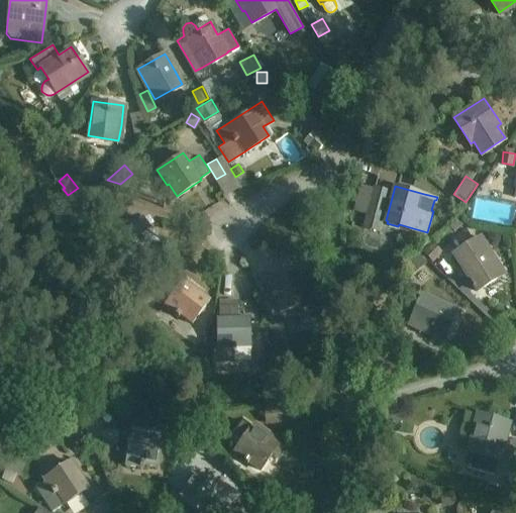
[(374,188),(367,212),(364,225),(378,229),(382,215),(388,192),(374,188)]
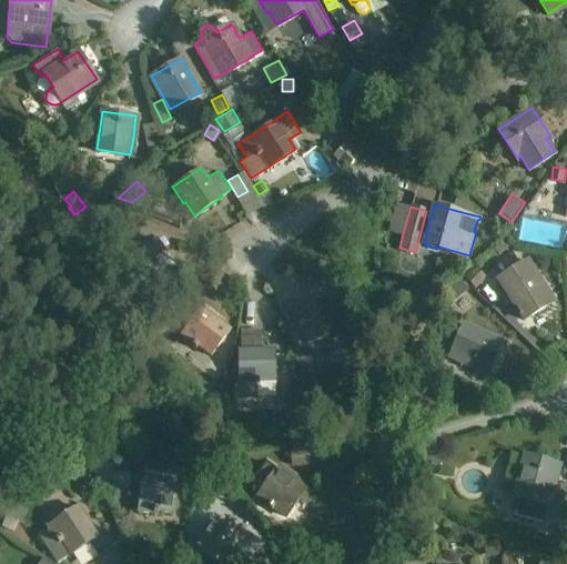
[(161,274),(174,265),(157,239),(127,258),(145,288),(163,277),(161,274)]
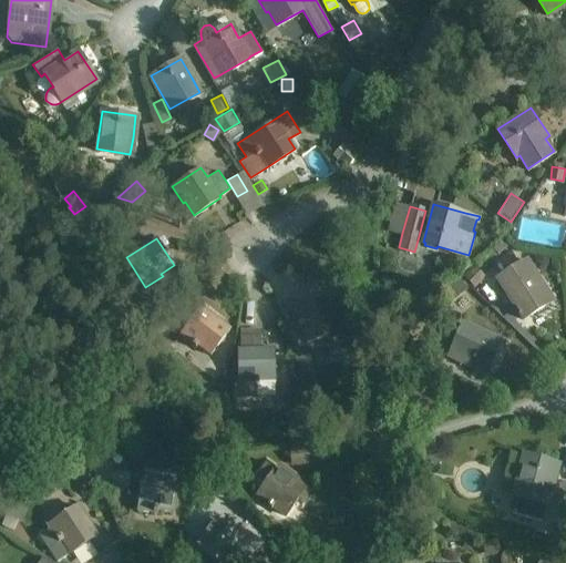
[(498,252),(507,244),(503,239),(494,247),(498,252)]
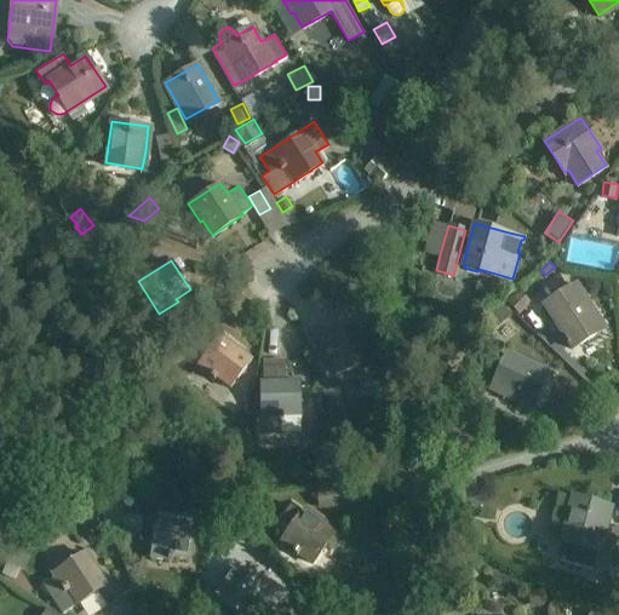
[(544,302),(560,326),(572,346),(603,326),(575,281),(544,302)]
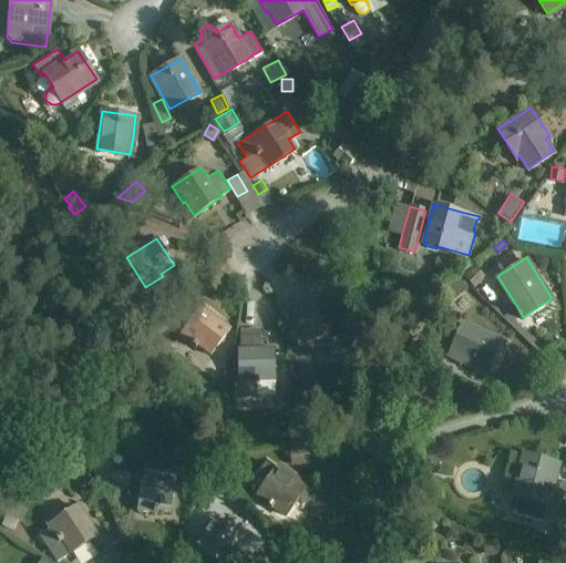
[(474,265),(464,275),(474,285),(484,275),(474,265)]
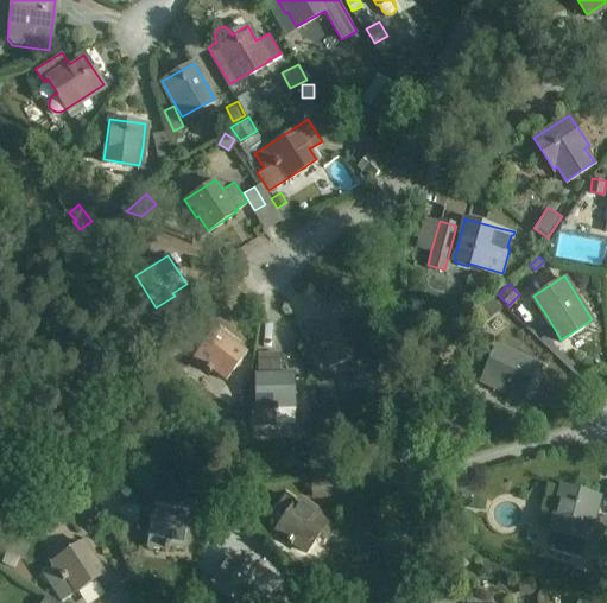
[(504,311),(491,293),(474,306),(487,323),(504,311)]
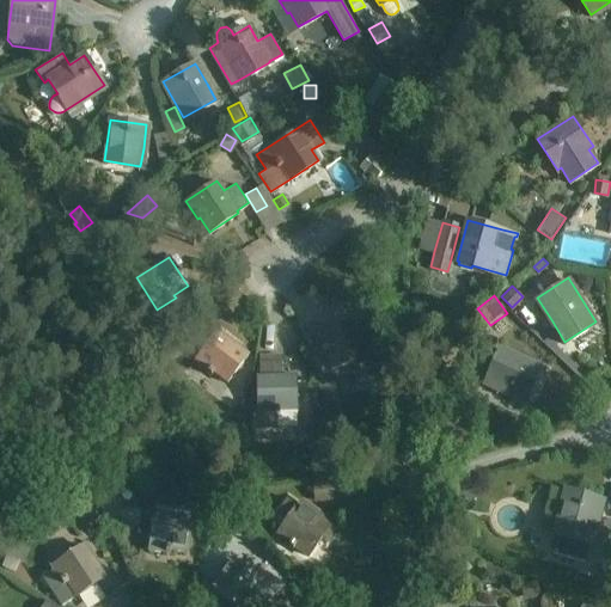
[(354,320),(317,331),(323,351),(327,350),(330,367),(364,357),(354,320)]
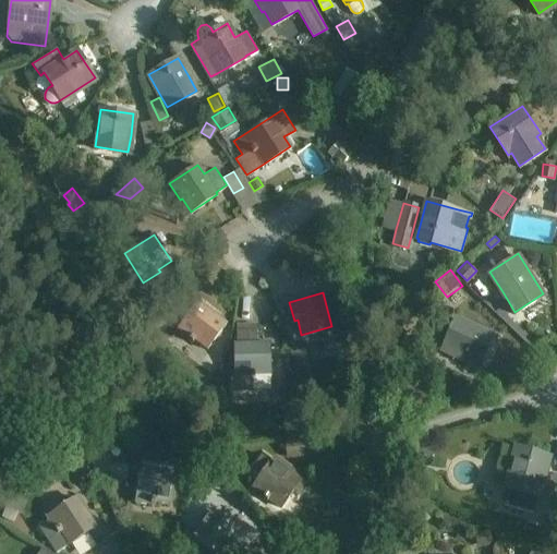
[(197,301),(184,318),(178,328),(193,340),(194,338),(206,347),(225,321),(197,301)]
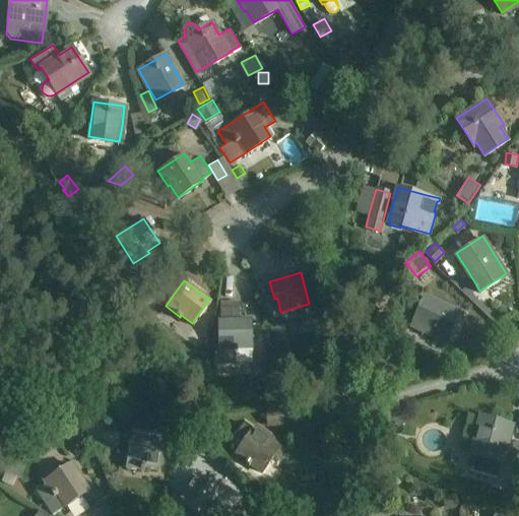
[(117,287),(125,298),(133,293),(125,281),(117,287)]
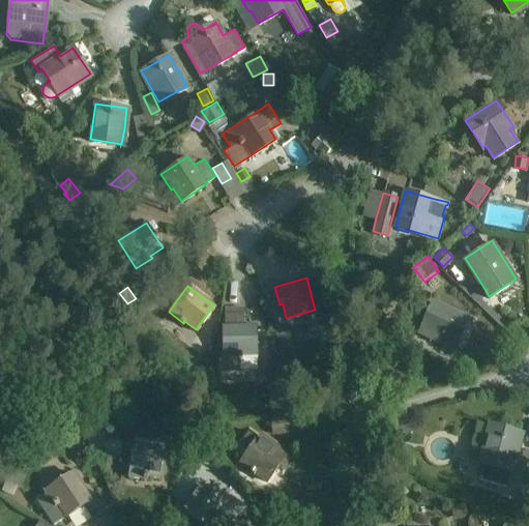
[(453,346),(466,317),(433,302),(419,330),(453,346)]
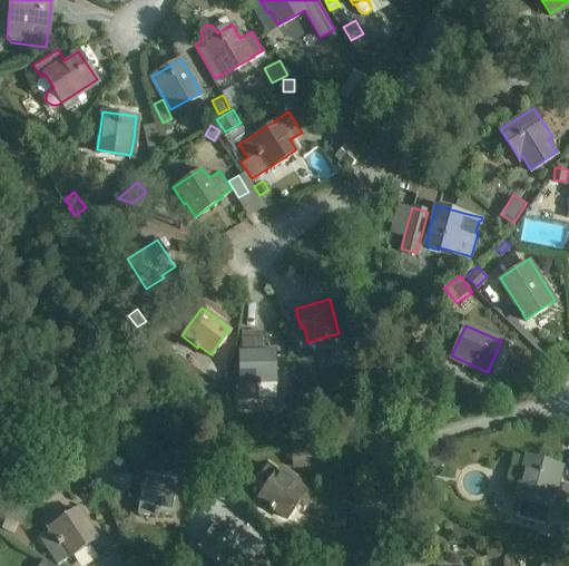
[(239,343),(257,344),(257,330),(241,330),(239,343)]
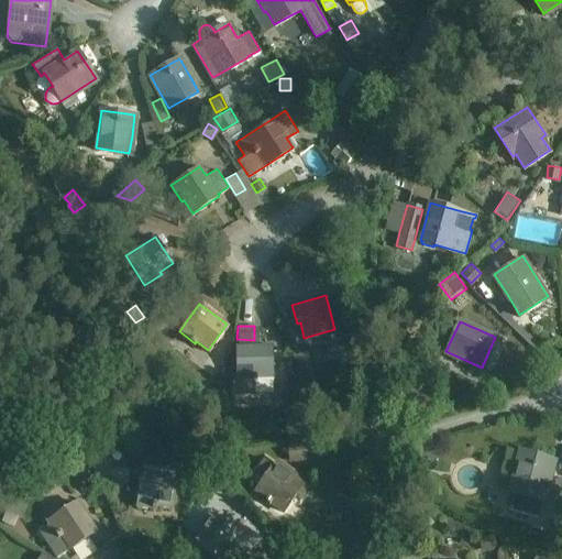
[(255,394),(255,380),(257,380),(257,376),(272,376),(272,344),(237,346),(237,376),(232,376),(232,394),(255,394)]
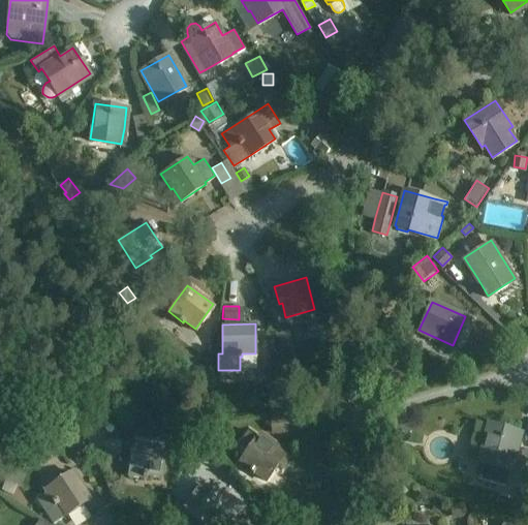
[(279,345),(294,340),(289,323),(274,328),(279,345)]
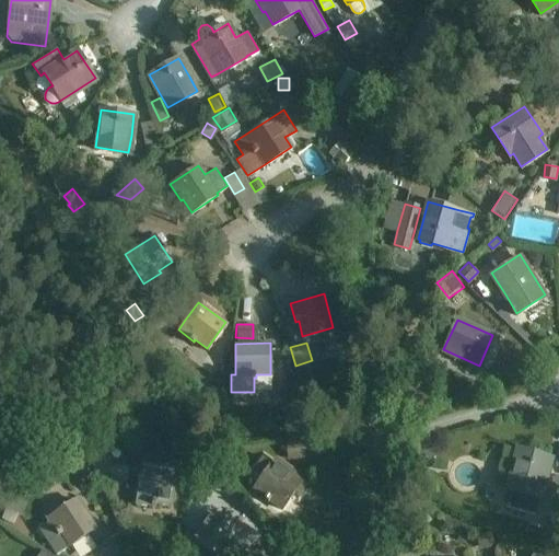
[(207,419),(200,404),(188,408),(195,424),(207,419)]
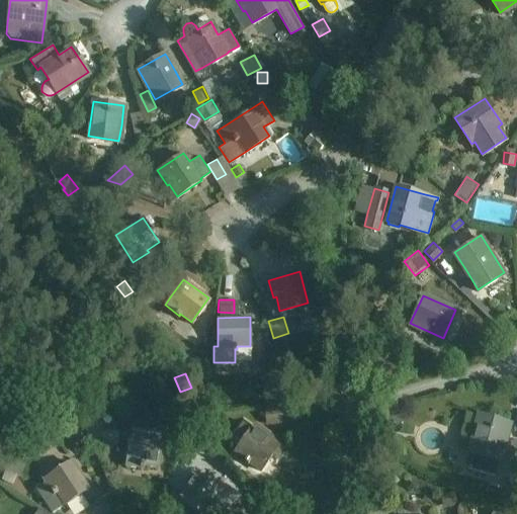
[(280,382),(269,387),(272,395),(272,396),(283,393),(283,392),(280,382)]
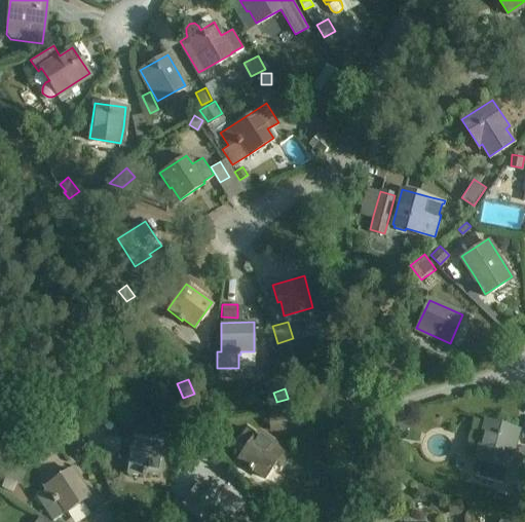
[(333,402),(332,392),(321,393),(322,403),(333,402)]
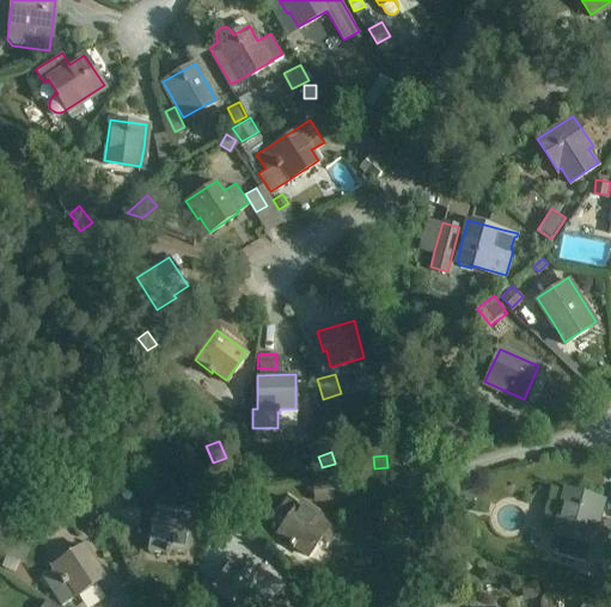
[(114,461),(87,478),(109,519),(139,523),(140,509),(118,506),(107,483),(121,473),(114,461)]
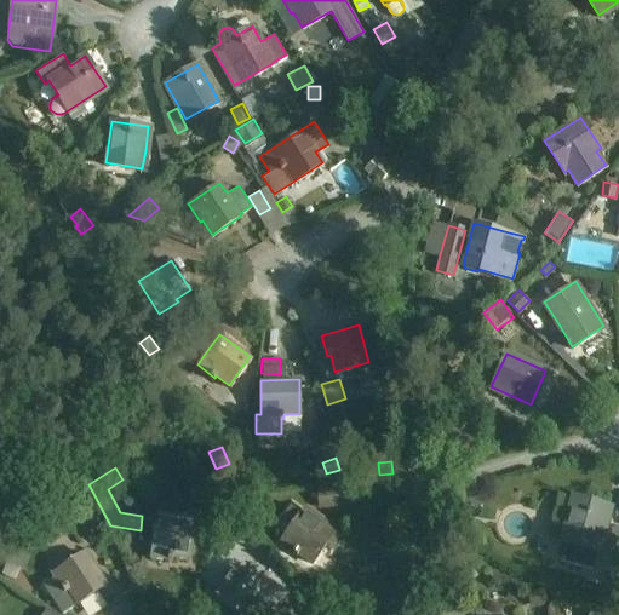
[(337,484),(317,487),(319,506),(338,505),(337,484)]
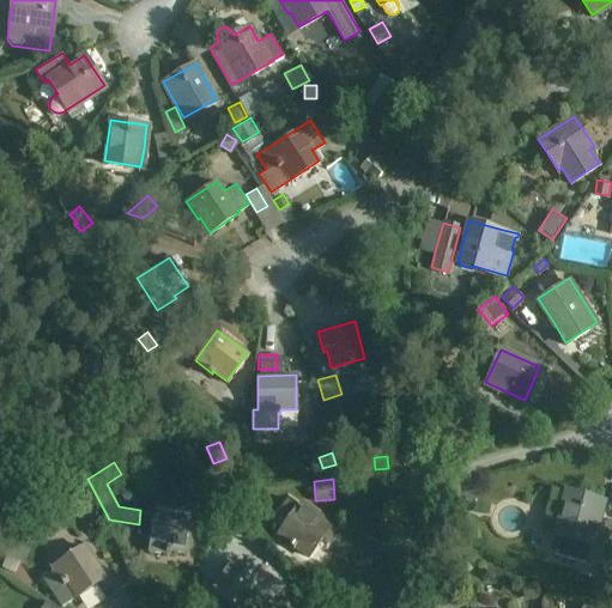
[(585,560),(589,541),(592,542),(603,500),(567,491),(561,514),(556,537),(557,537),(553,552),(585,560)]
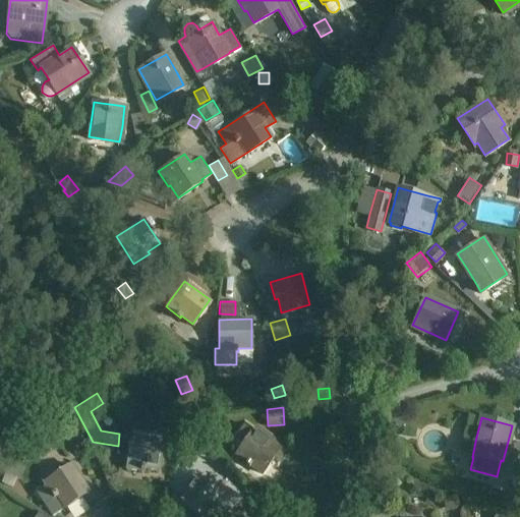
[(263,472),(280,448),(244,422),(234,437),(243,443),(234,455),(249,466),(250,463),(263,472)]
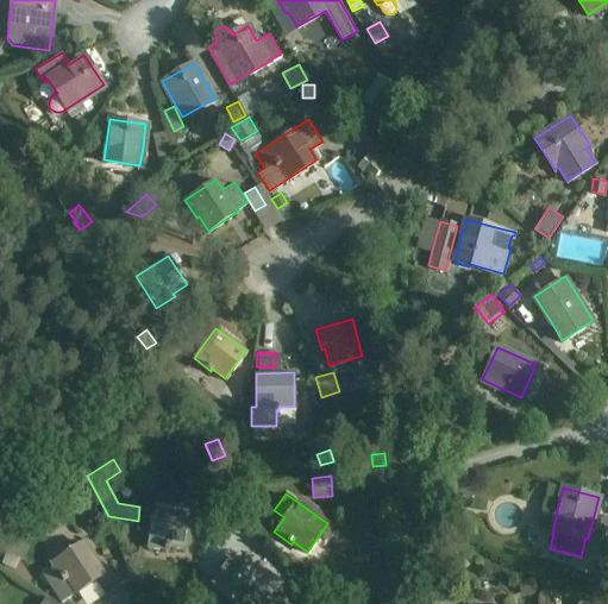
[(148,545),(169,548),(169,545),(187,547),(190,513),(152,508),(148,545)]
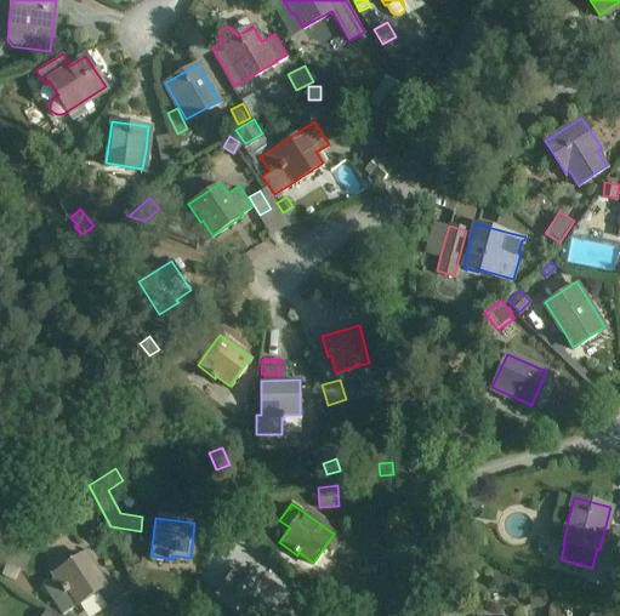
[(220,539),(234,530),(228,519),(214,528),(220,539)]
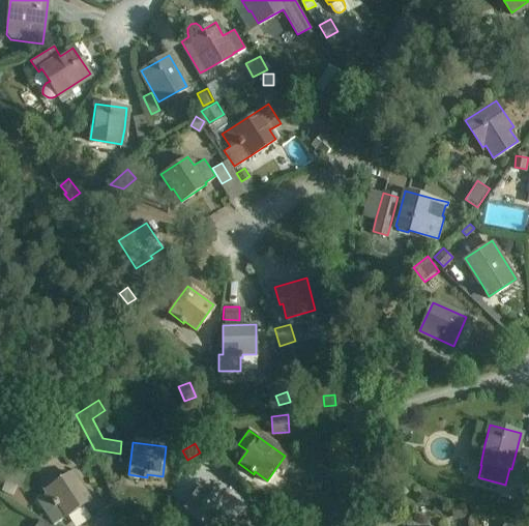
[(20,486),(32,460),(13,450),(1,477),(20,486)]
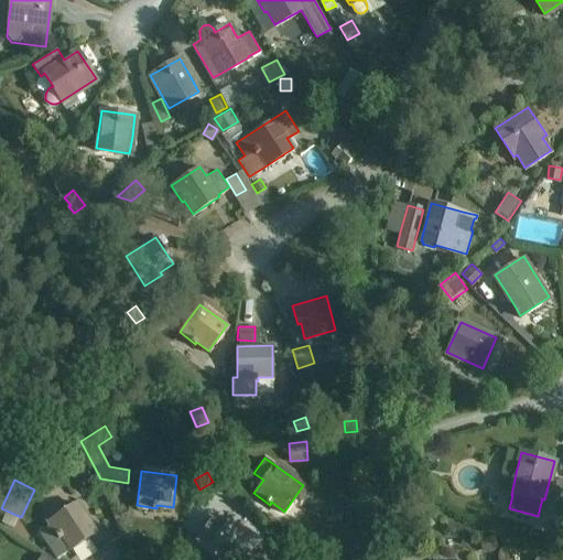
[(50,524),(40,530),(57,557),(96,531),(77,502),(47,521),(50,524)]
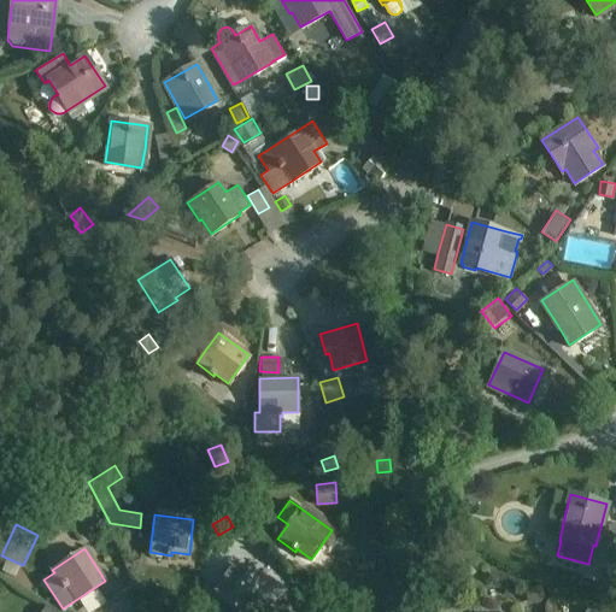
[(252,596),(262,583),(234,563),(211,594),(236,611),(245,611),(254,599),(252,596)]
